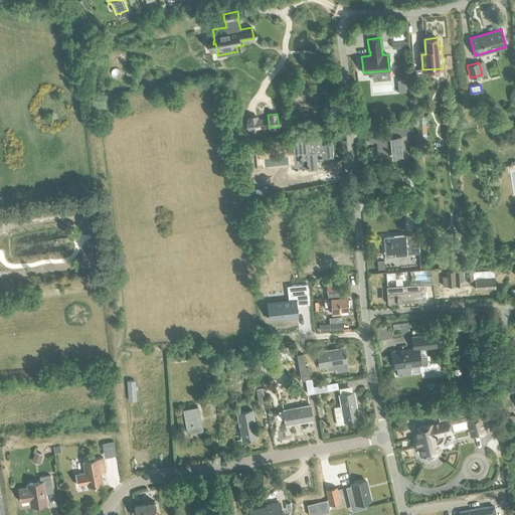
[(249,131),(259,129),(256,116),(247,117),(249,131)]
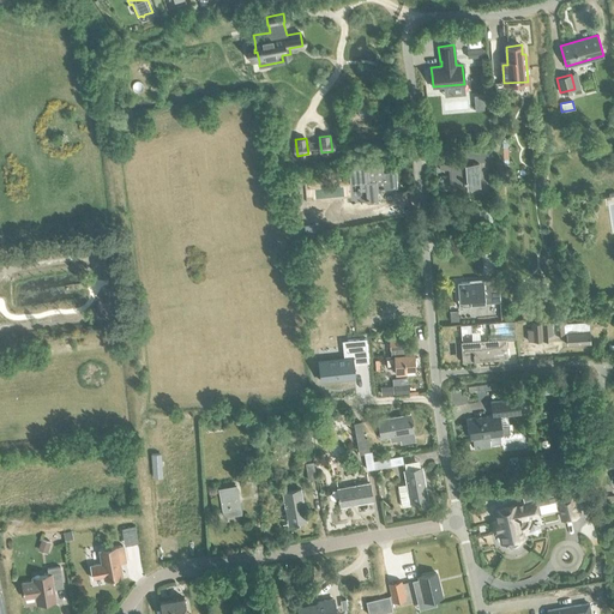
[(439,164),(440,169),(449,169),(450,186),(463,186),(464,190),(467,190),(467,185),(476,185),(475,161),(489,160),(489,151),(477,152),(476,149),(459,150),(461,162),(439,164)]
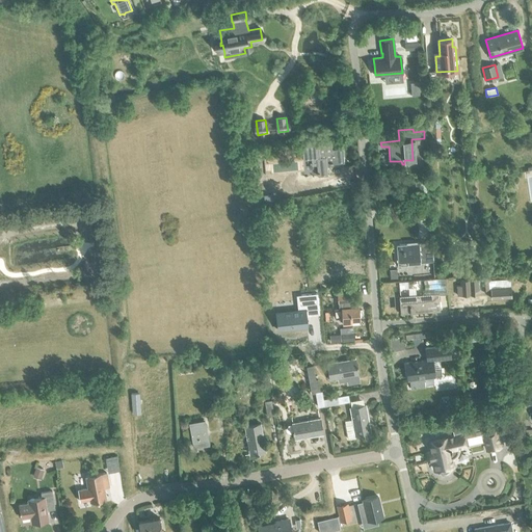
[(311,145),(301,147),(302,159),(311,158),(311,164),(316,164),(317,170),(316,170),(316,173),(317,173),(317,175),(327,174),(326,161),(329,161),(329,163),(343,162),(342,148),(311,151),(311,145)]
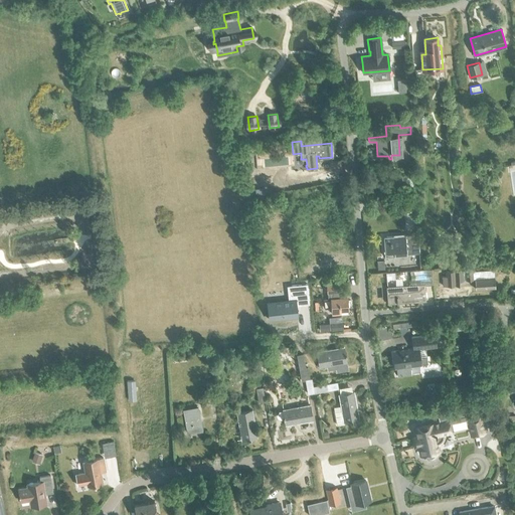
[(245,157),(245,159),(245,165),(259,165),(259,156),(245,157)]
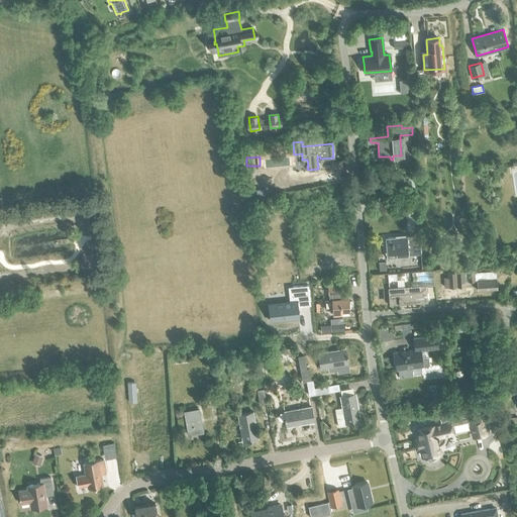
[(406,235),(385,237),(386,257),(408,255),(407,250),(420,249),(420,242),(419,237),(419,234),(406,235)]
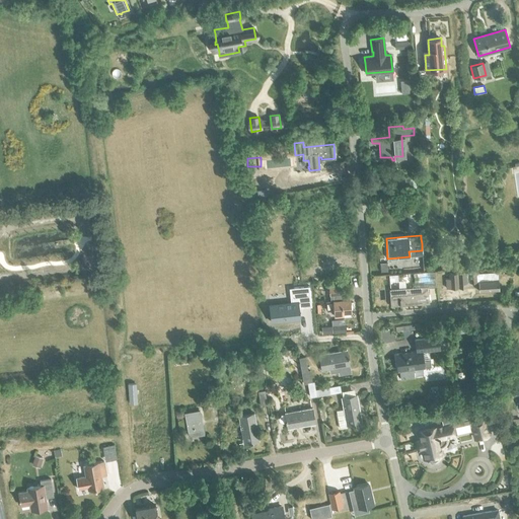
[(463,286),(462,282),(466,281),(469,281),(478,281),(478,290),(499,289),(498,272),(475,273),(475,271),(468,271),(468,272),(466,272),(466,271),(461,272),(449,272),(449,274),(450,278),(446,278),(447,287),(463,286)]
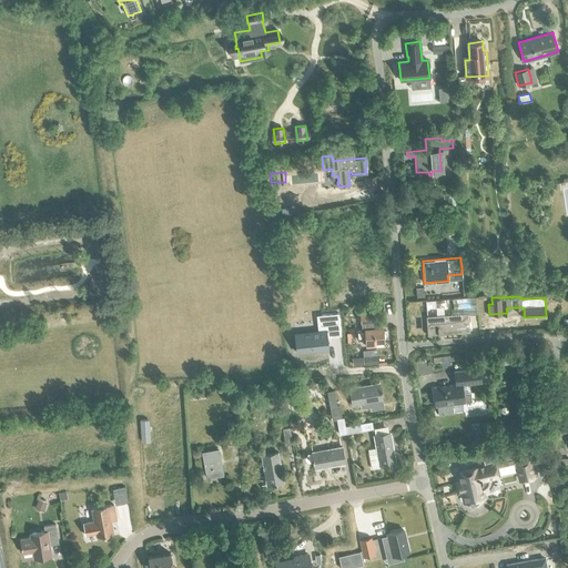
[(338,312),(316,315),(317,331),(326,330),(326,336),(341,335),(338,312)]
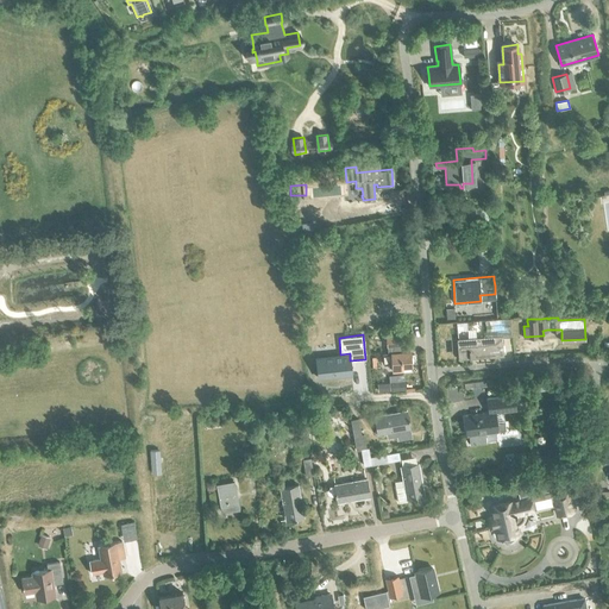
[(388,352),(383,352),(384,364),(391,363),(393,370),(402,369),(402,366),(410,365),(409,350),(401,351),(400,344),(401,344),(400,334),(385,336),(387,345),(388,352)]
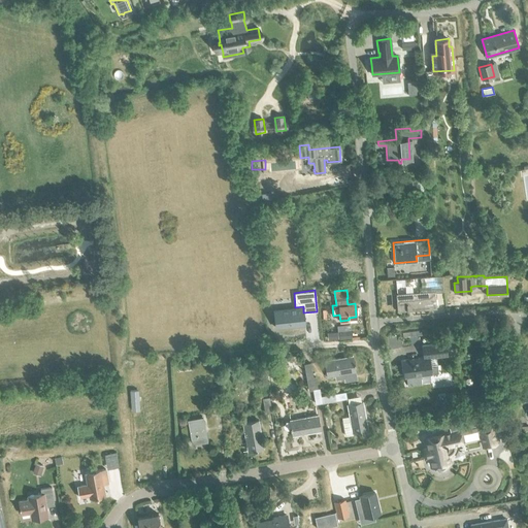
[(396,294),(398,309),(406,309),(407,309),(407,308),(435,306),(434,291),(396,294)]
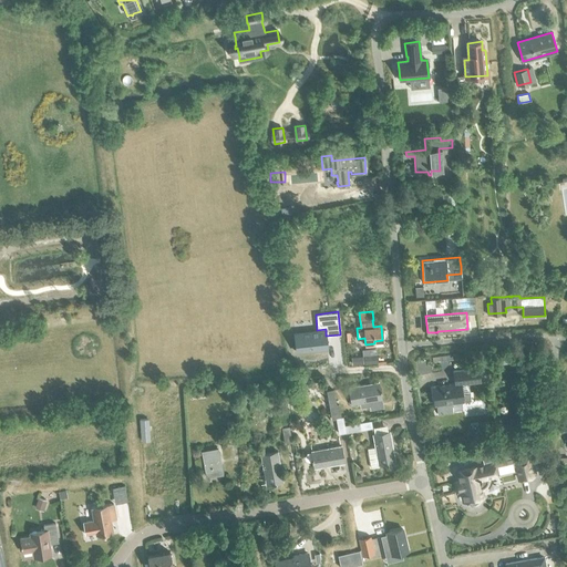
[(317,330),(300,331),(301,351),(327,349),(326,336),(326,329),(317,330)]
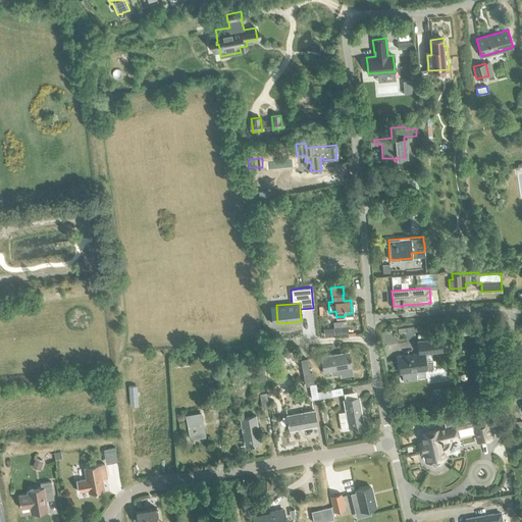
[(475,325),(459,327),(460,335),(476,333),(475,325)]
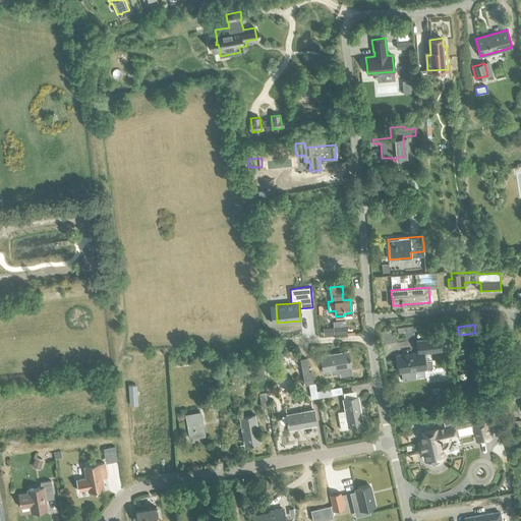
[(334,326),(335,334),(347,333),(346,326),(334,326)]
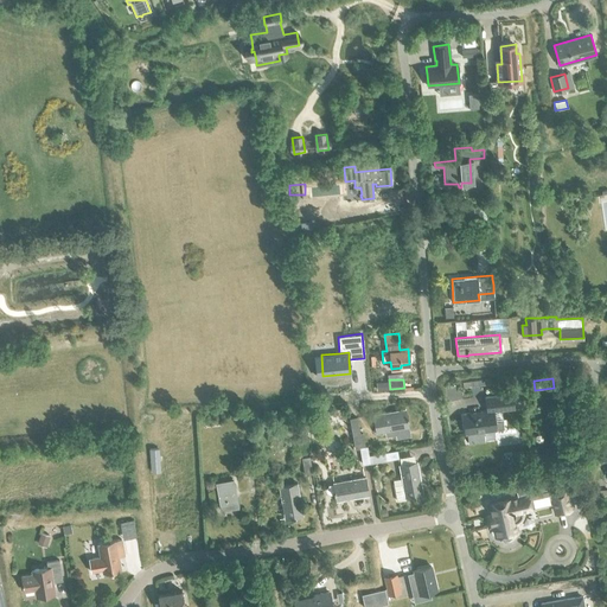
[(502,422),(494,423),(493,411),(500,411),(499,396),(486,397),(487,411),(462,415),(465,434),(497,430),(497,429),(503,428),(502,422)]
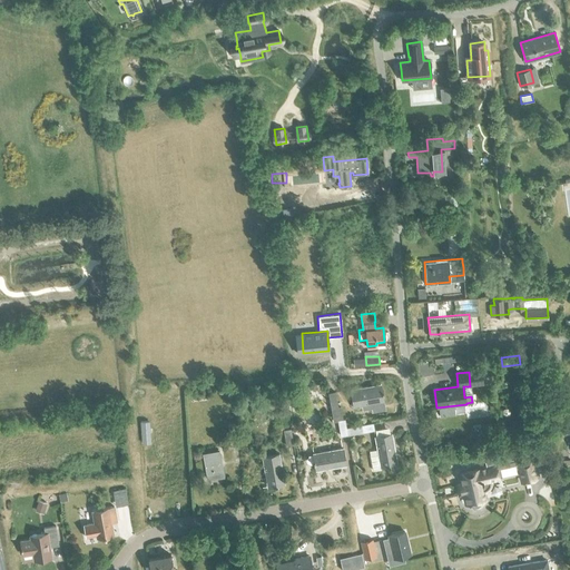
[(382,393),(383,393),(383,390),(381,391),(380,383),(350,389),(353,405),(383,400),(382,393)]
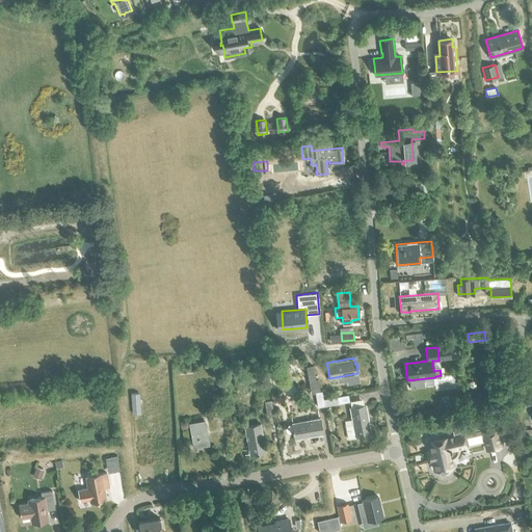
[(307,367),(311,393),(319,391),(317,378),(315,379),(313,366),(307,367)]
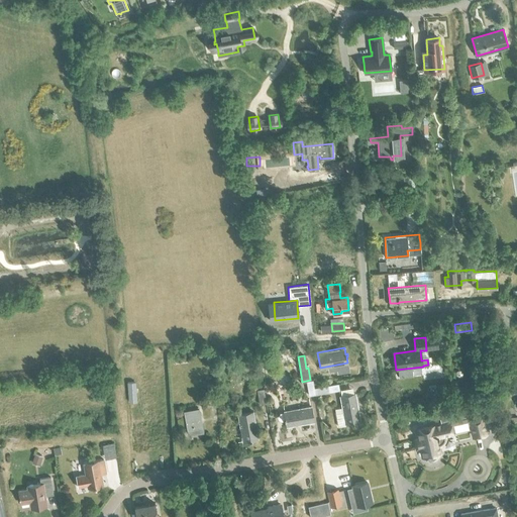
[(207,385),(209,402),(215,401),(213,384),(207,385)]
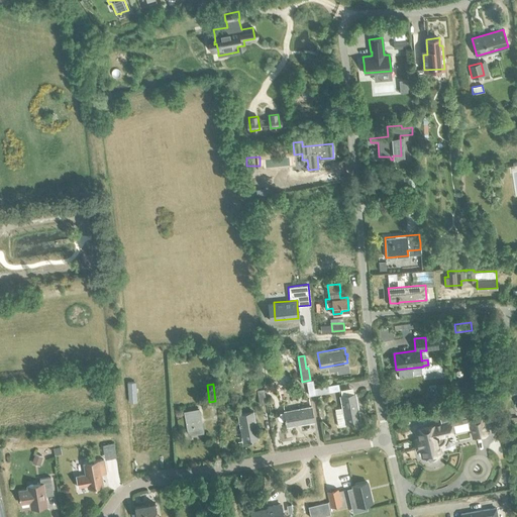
[(313,388),(314,394),(338,389),(337,384),(313,388)]
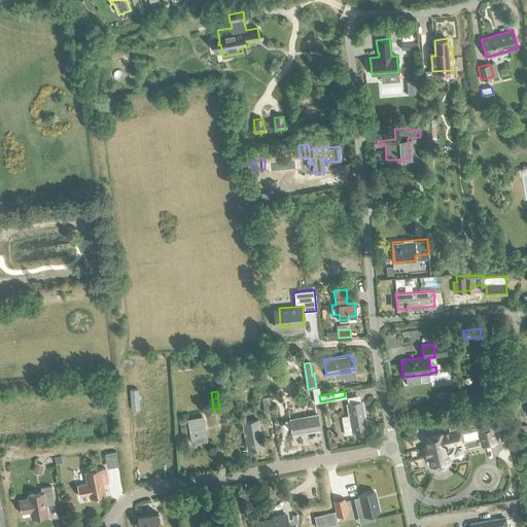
[(261,397),(265,412),(272,411),(269,395),(261,397)]
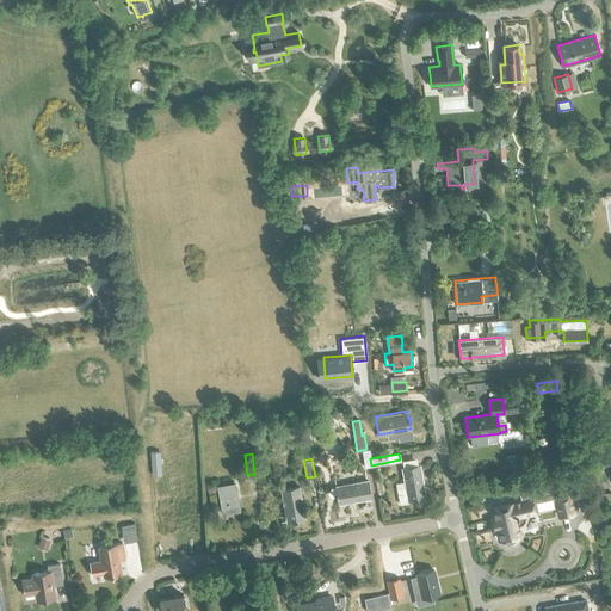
[(396,488),(399,504),(407,503),(407,500),(414,498),(414,500),(418,499),(418,498),(425,497),(420,464),(401,467),(405,487),(396,488)]
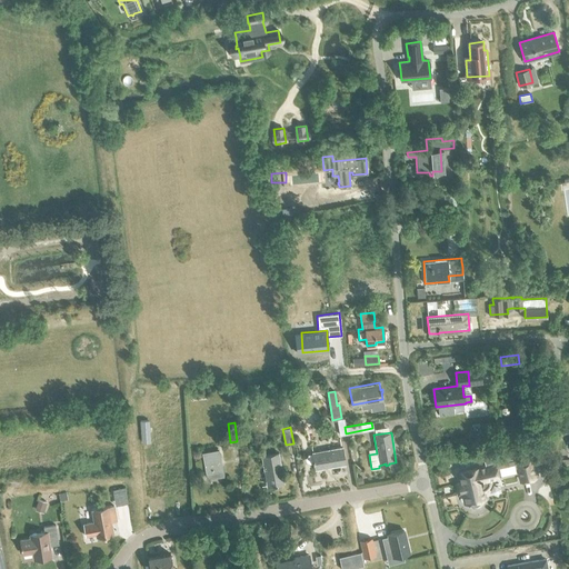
[(313,461),(315,469),(345,463),(341,447),(312,452),(312,453),(308,455),(306,457),(306,460),(309,462),(313,461)]
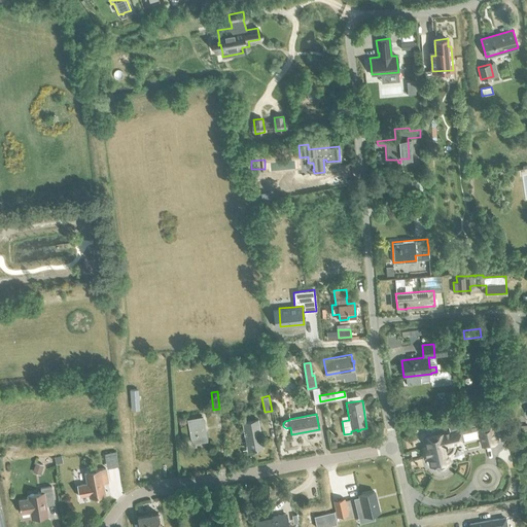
[(188,419),(190,433),(190,434),(191,442),(206,440),(205,431),(204,431),(202,417),(188,419)]
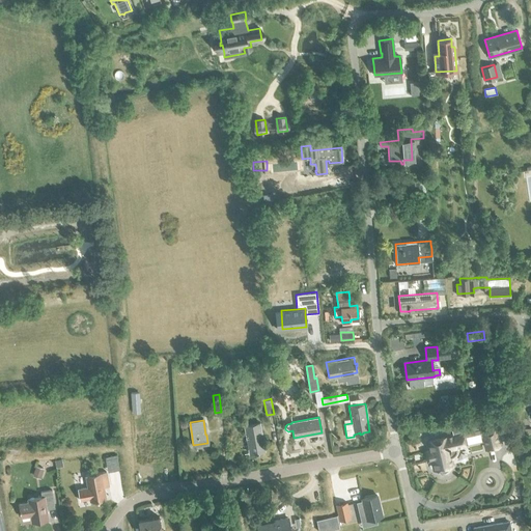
[(258,452),(258,451),(264,450),(259,422),(244,425),(249,452),(255,451),(255,453),(258,452)]
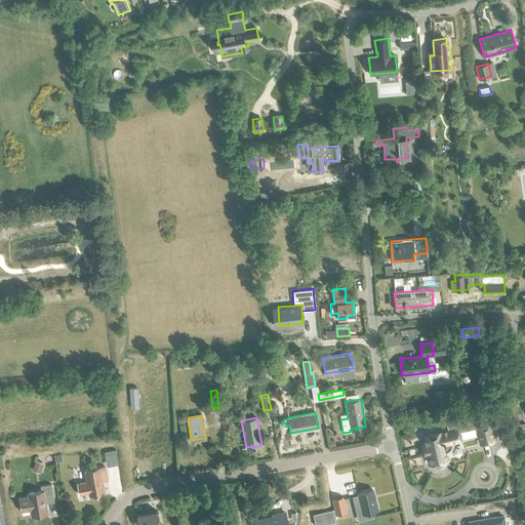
[(447,431),(423,436),(426,447),(425,447),(426,451),(427,453),(430,463),(433,463),(435,467),(440,468),(443,466),(444,460),(447,460),(445,452),(446,451),(447,451),(448,450),(449,450),(449,449),(450,448),(450,447),(451,446),(451,445),(451,444),(451,443),(451,442),(459,440),(457,432),(478,427),(476,417),(459,421),(459,419),(446,422),(447,431)]
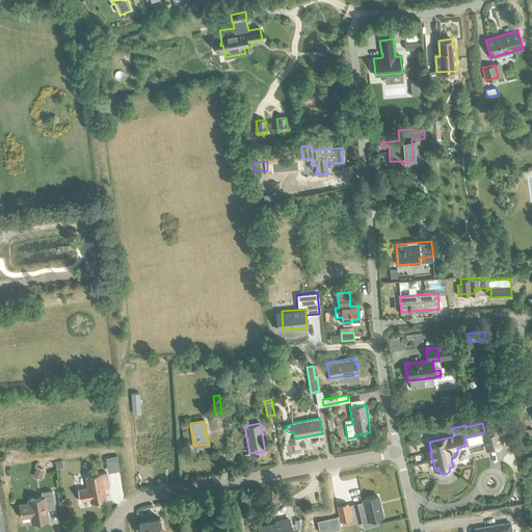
[(484,433),(487,450),(500,447),(496,430),(484,433)]
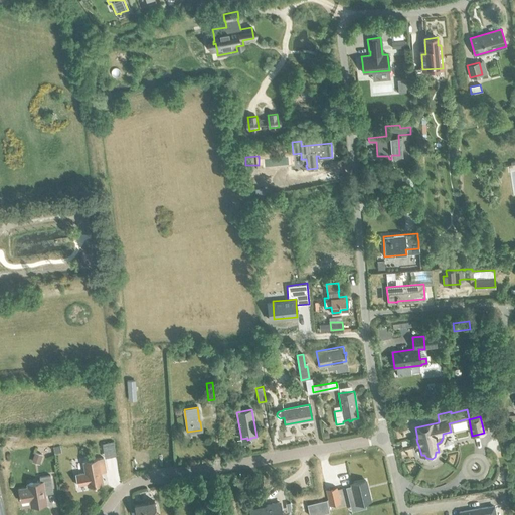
[(35,452),(32,460),(39,462),(41,454),(35,452)]
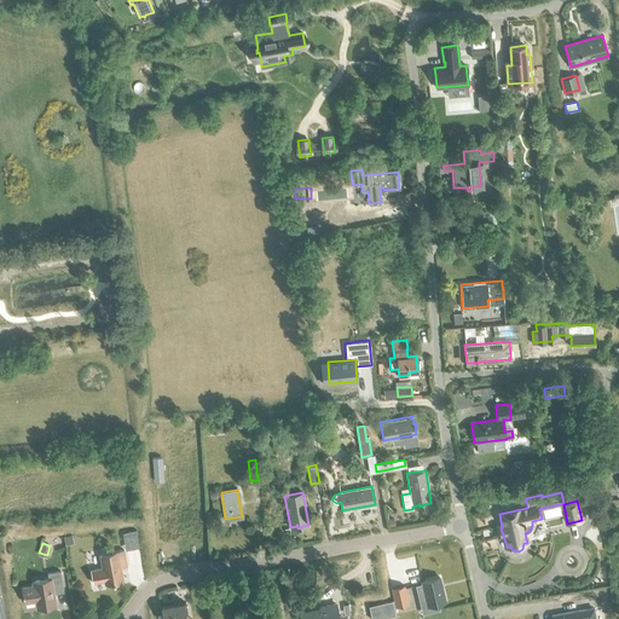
[(105,580),(105,584),(123,580),(120,563),(126,562),(123,549),(117,550),(99,554),(103,567),(91,570),(93,583),(105,580)]
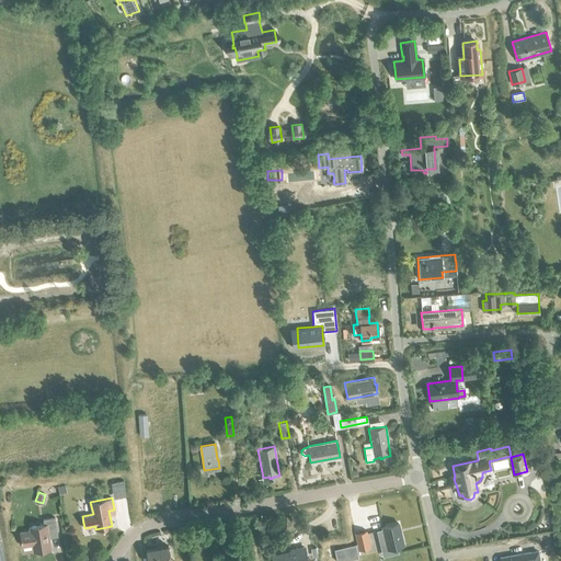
[(43,519),(44,525),(30,527),(30,531),(20,533),(22,547),(32,546),(33,552),(50,549),(48,535),(57,534),(55,517),(43,519)]
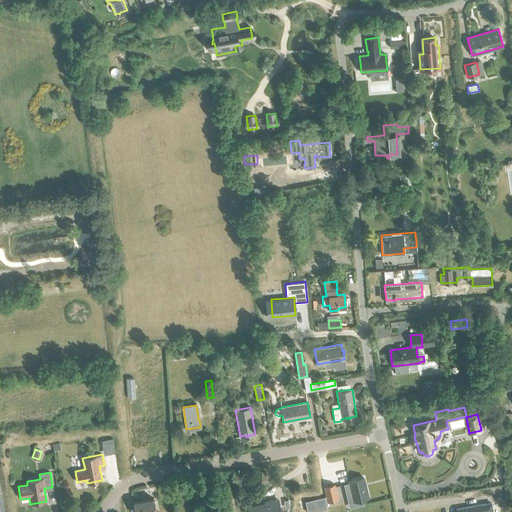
[(349,483),(343,484),(349,508),(363,505),(362,499),(367,498),(363,478),(349,481),(349,483)]
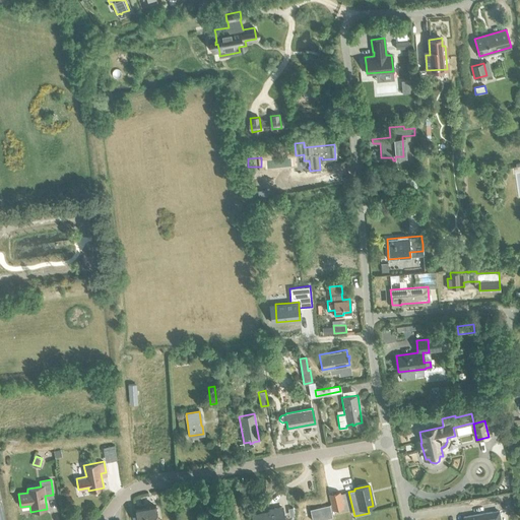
[(329,495),(332,510),(342,508),(339,493),(329,495)]
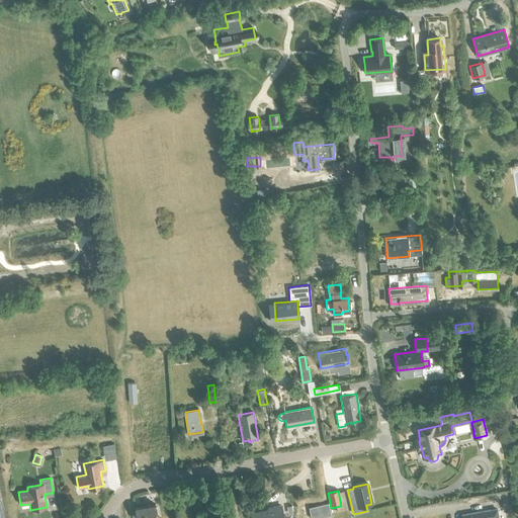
[(135,508),(137,517),(156,517),(157,517),(155,504),(135,508)]
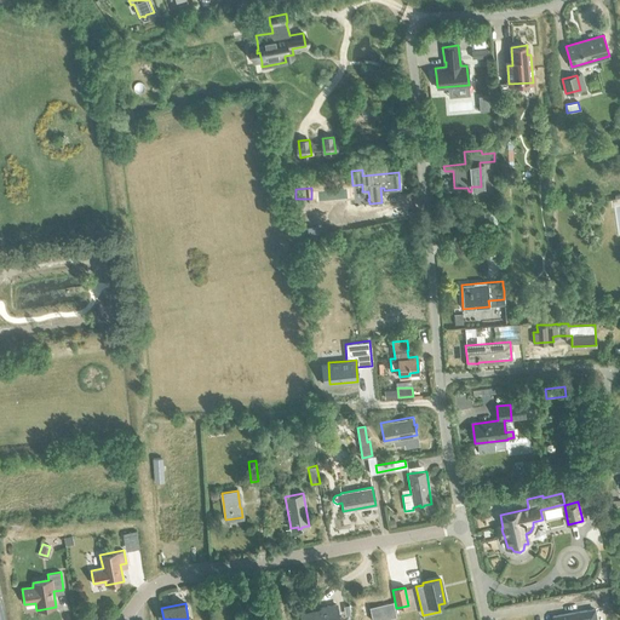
[(300,614),(302,619),(338,619),(336,604),(326,607),(327,609),(300,614)]
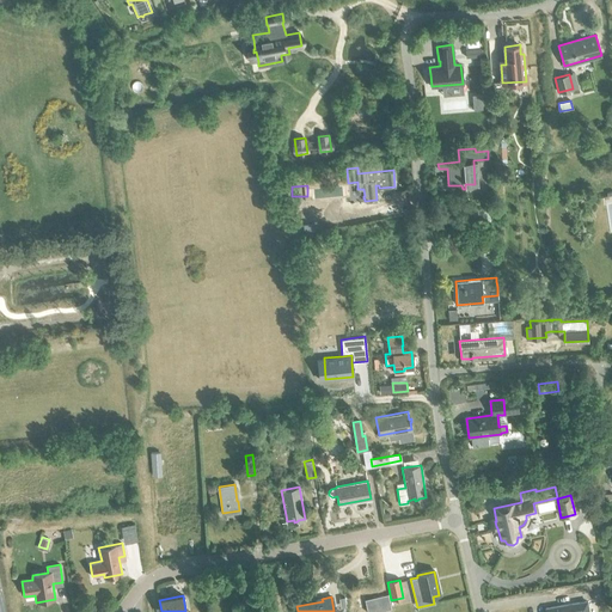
[(577,611),(579,611),(577,611),(588,611),(587,600),(545,607),(545,611),(577,611)]
